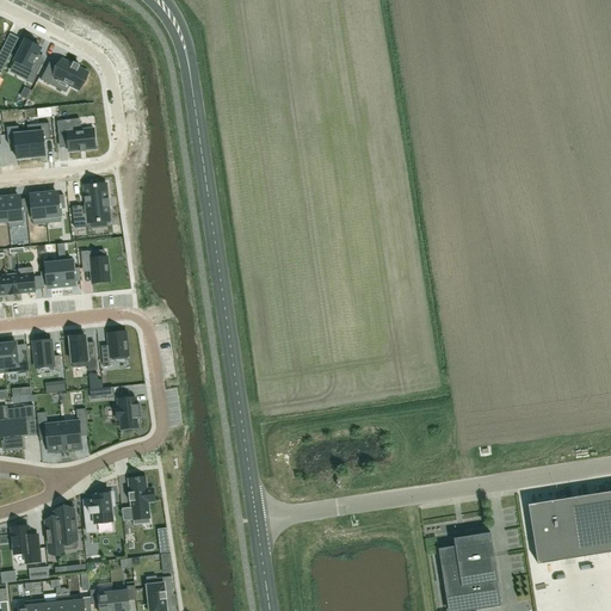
[(29,41),(14,67),(30,75),(28,80),(36,84),(44,68),(36,63),(44,49),(29,41)]
